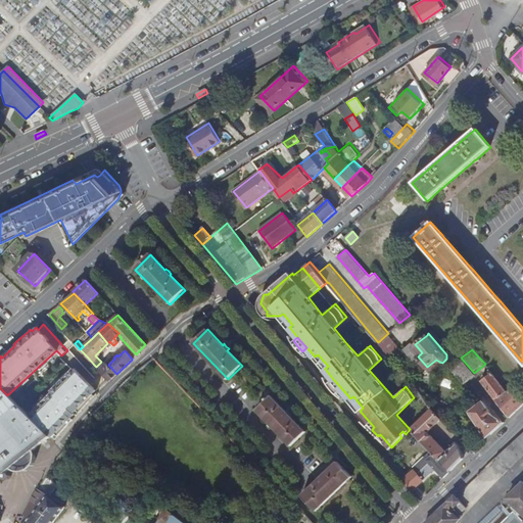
[(476,376),(474,373),(461,358),(458,361),(449,367),(465,384),(476,376)]
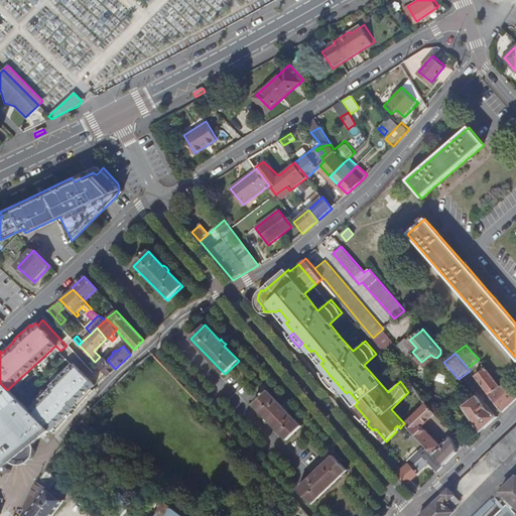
[(107,376),(115,369),(107,360),(105,357),(97,365),(107,376)]
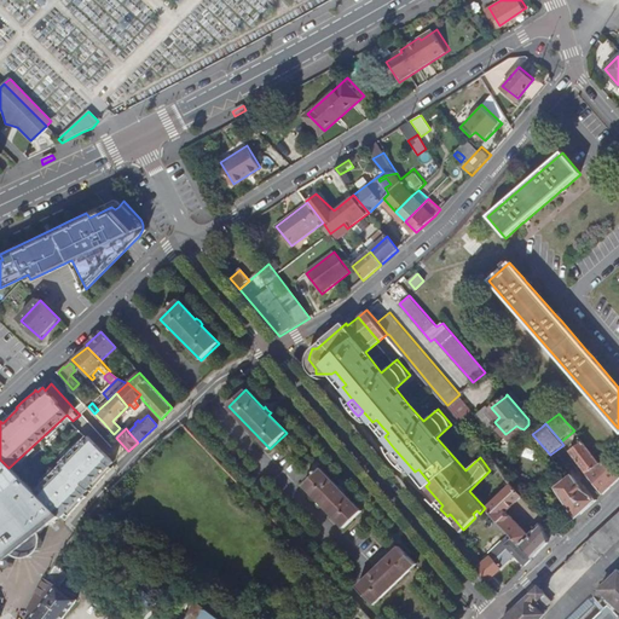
[(58,463),(59,464),(33,491),(58,516),(59,518),(70,507),(73,509),(75,505),(79,502),(76,501),(86,490),(85,489),(94,478),(97,480),(100,476),(103,474),(100,472),(111,461),(85,435),(58,463)]
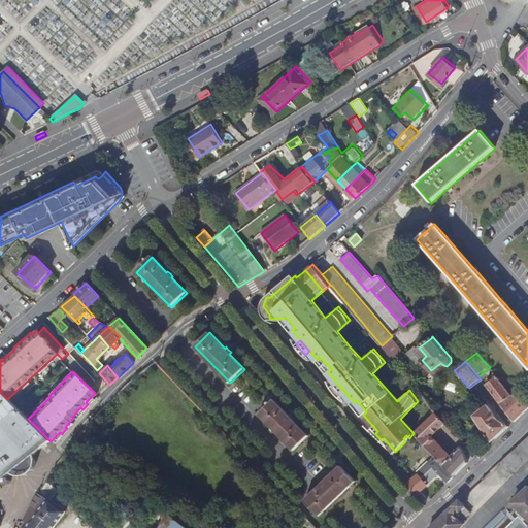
[(487,386),(501,403),(513,394),(495,373),(489,378),(491,382),(487,386)]
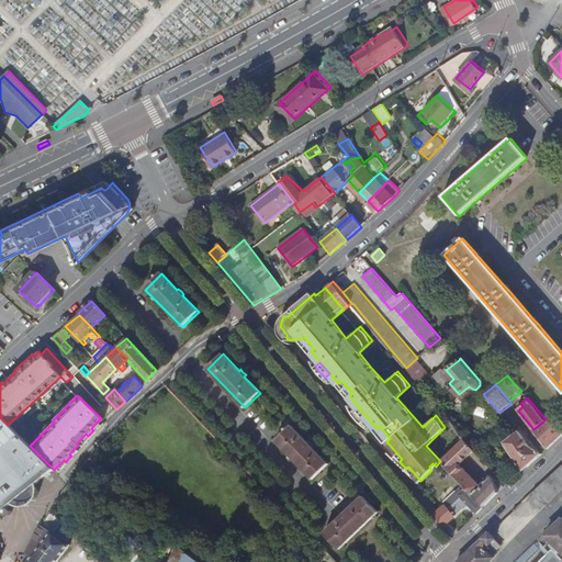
[(362,423),(368,418),(358,407),(353,412),(358,416),(362,423)]
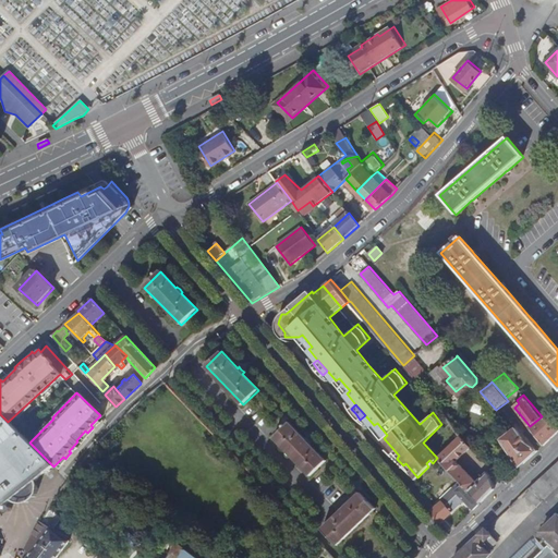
[(0,506),(1,508),(1,510),(2,511),(2,512),(3,512),(4,513),(7,513),(8,513),(9,512),(10,511),(10,510),(10,509),(10,508),(9,507),(9,506),(8,506),(7,505),(5,506),(5,505),(10,500),(11,501),(14,502),(17,504),(20,504),(21,504),(23,504),(26,502),(29,501),(32,499),(33,498),(34,496),(35,495),(36,493),(37,489),(37,486),(37,485),(36,483),(35,481),(53,465),(52,465),(29,443),(8,422),(7,421),(4,419),(1,415),(0,414),(0,506)]
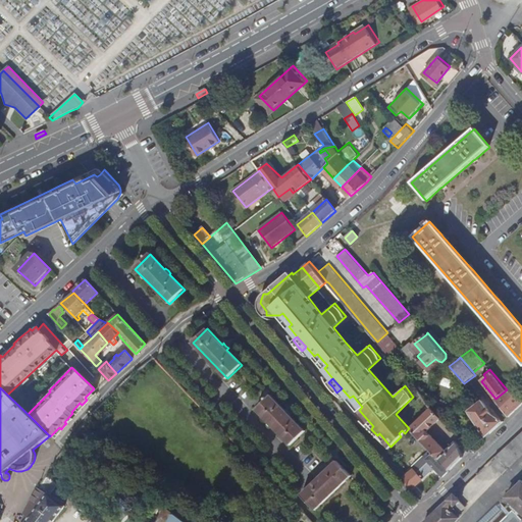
[(519,407),(521,403),(521,397),(514,387),(509,393),(507,389),(496,399),(510,415),(519,407)]
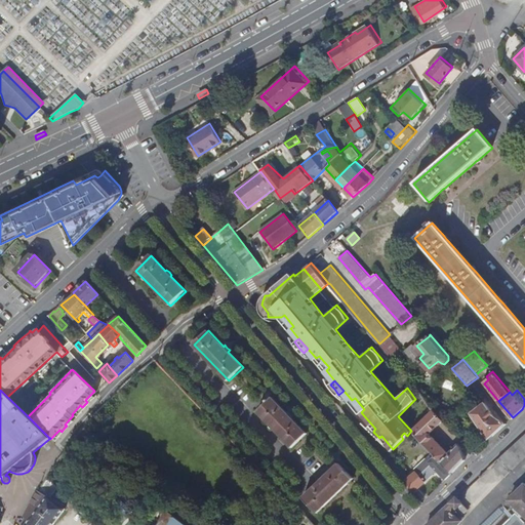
[(273,397),(257,411),(292,447),(307,434),(292,418),(293,417),(291,414),(288,411),(287,412),(273,397)]
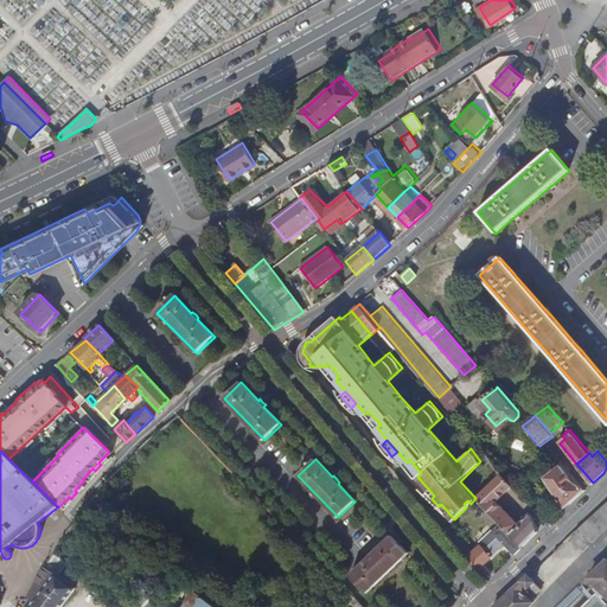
[(566,508),(586,490),(573,481),(562,466),(547,478),(566,508)]
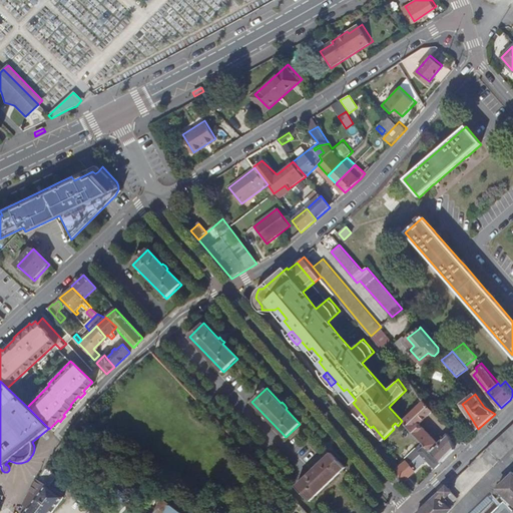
[(432,412),(424,401),(403,421),(427,445),(432,450),(440,443),(420,423),(432,412)]
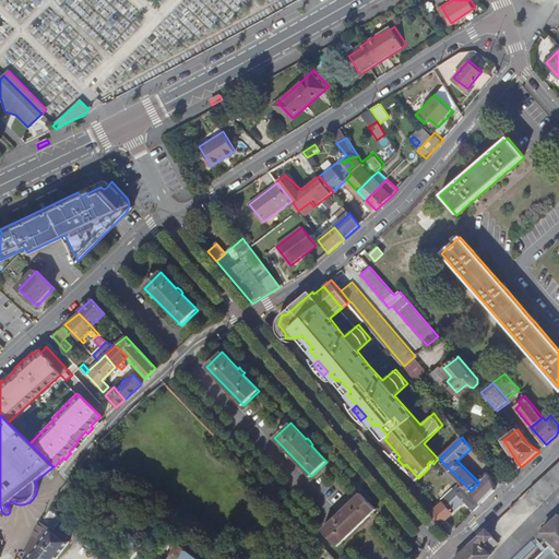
[(558,461),(540,479),(548,487),(539,496),(545,501),(558,487),(558,461)]
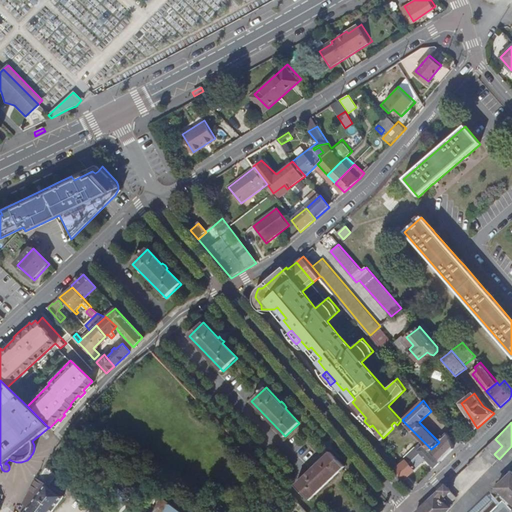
[(452,450),(454,448),(453,444),(451,438),(450,435),(448,433),(439,442),(431,449),(442,460),(452,450)]
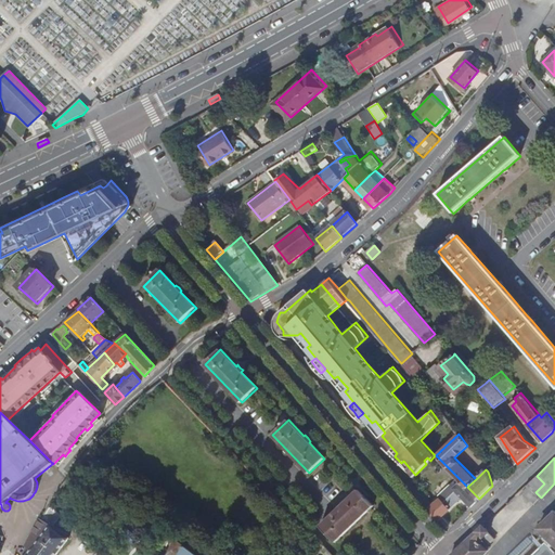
[(537,476),(528,485),(536,492),(544,483),(537,476)]
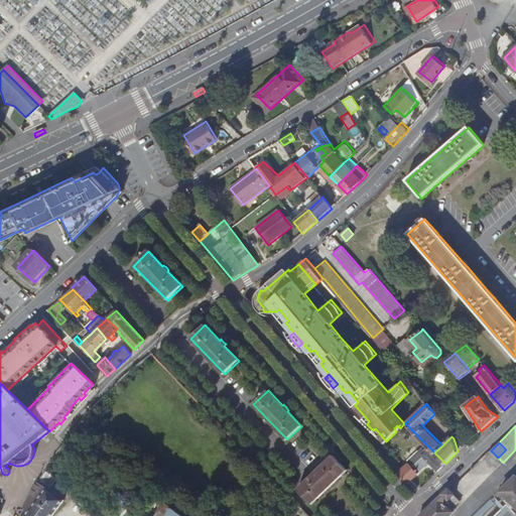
[(438,471),(445,464),(434,453),(429,447),(423,453),(420,449),(408,461),(409,462),(398,472),(406,482),(430,462),(438,471)]
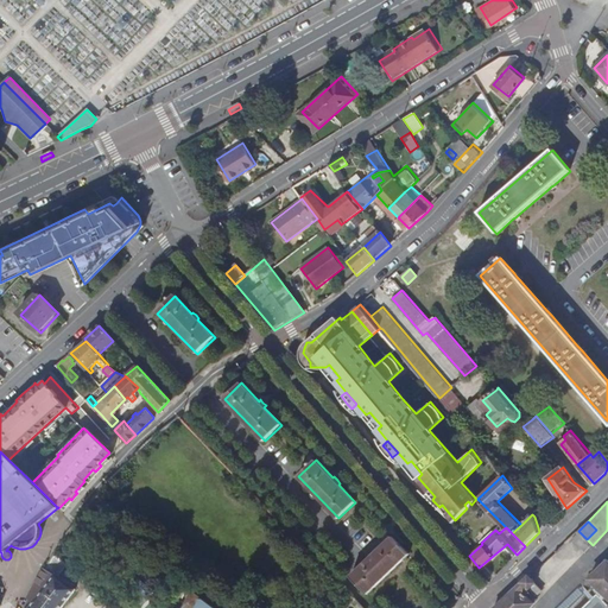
[(574,539),(586,551),(591,546),(578,533),(574,539)]
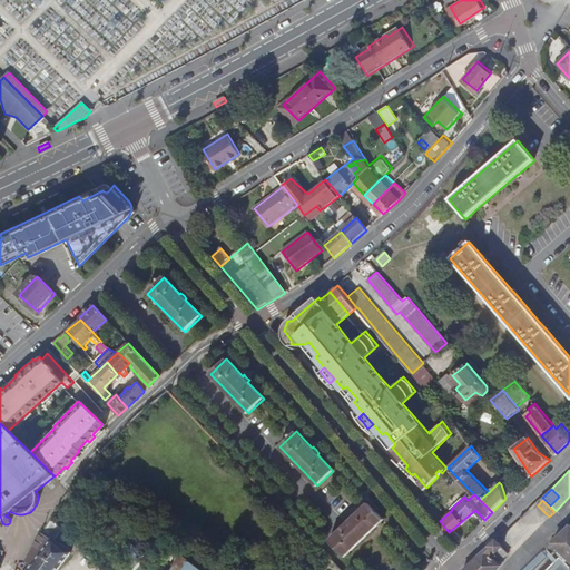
[(345,558),(384,521),(367,504),(352,520),(350,518),(347,520),(344,523),(346,524),(336,533),(328,541),(345,558)]
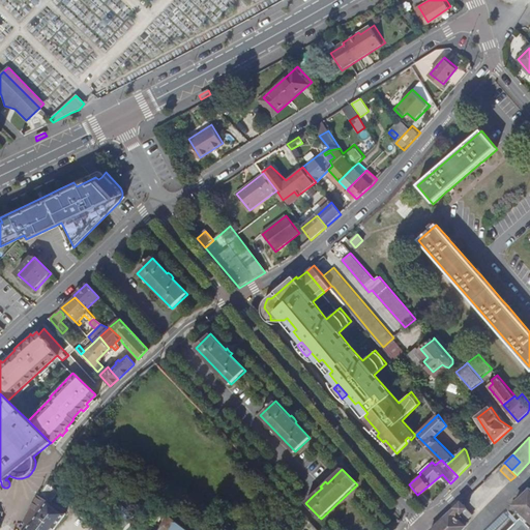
[(48,483),(41,494),(51,502),(59,492),(48,483)]
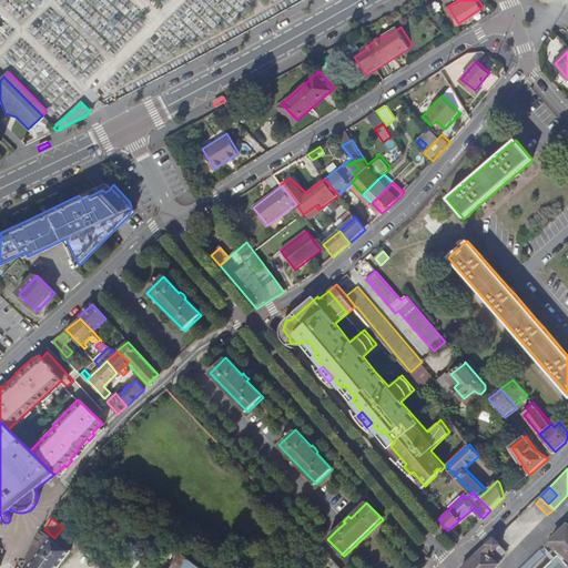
[(567,567),(567,524),(553,539),(567,554),(567,561),(559,554),(544,567),(567,567)]
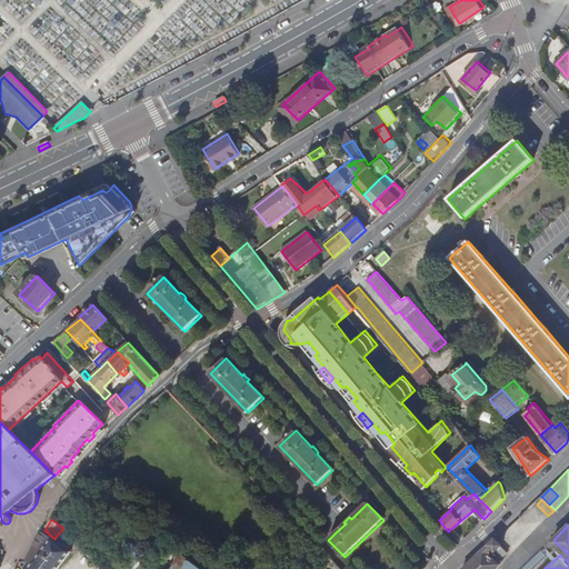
[(23,568),(57,568),(71,551),(55,539),(45,530),(35,547),(23,568)]
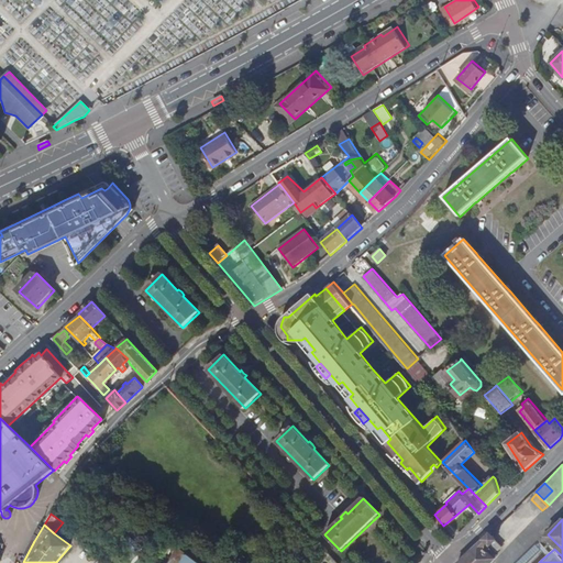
[(486,538),(459,562),(492,562),(500,553),(492,544),(486,538)]
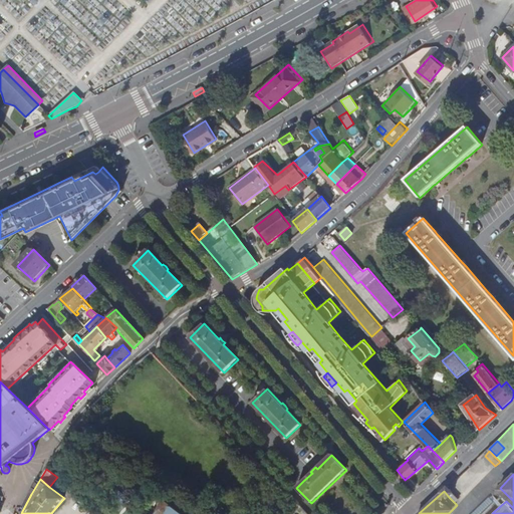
[(455,491),(451,496),(456,502),(461,497),(455,491)]
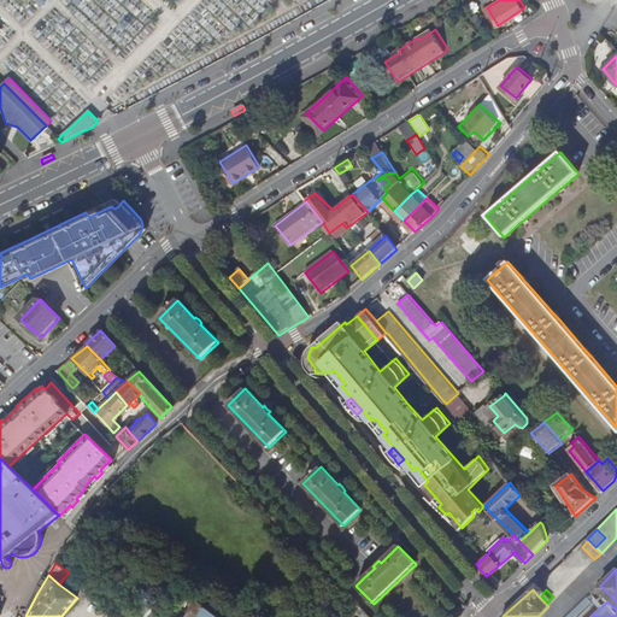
[(224,616),(200,599),(198,600),(189,616),(224,616)]
